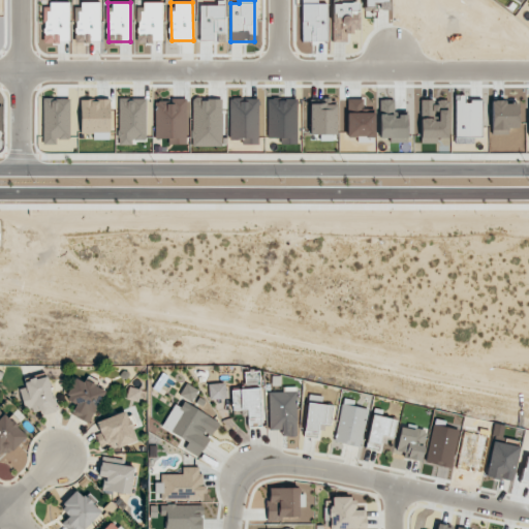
[(68,42),(69,4),(43,3),(43,41),(68,42)]
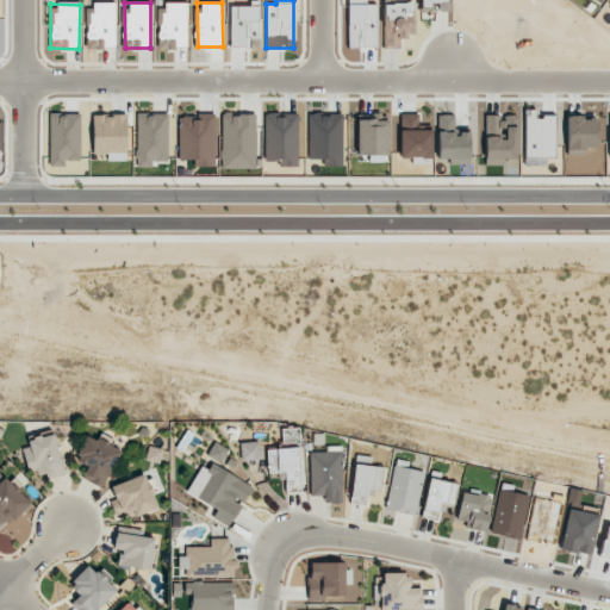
[(114,49),(114,4),(86,4),(86,48),(114,49)]
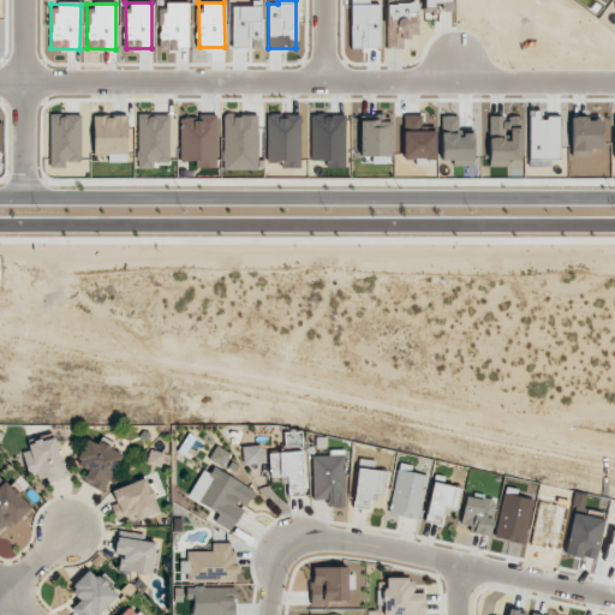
[(386,5),(387,48),(402,48),(402,39),(416,37),(415,4),(386,5)]
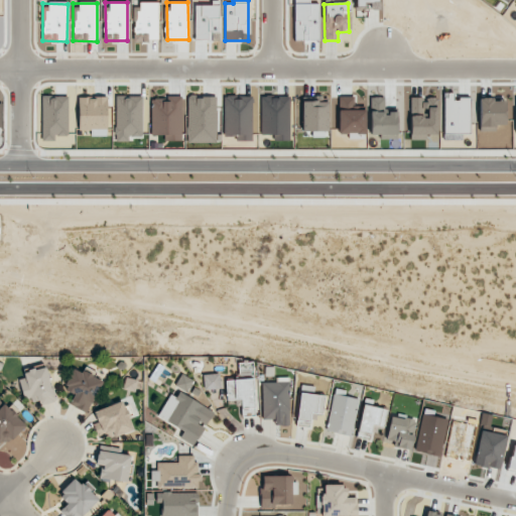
[(68,96),(41,96),(41,141),(55,141),(55,136),(69,136),(68,96)]
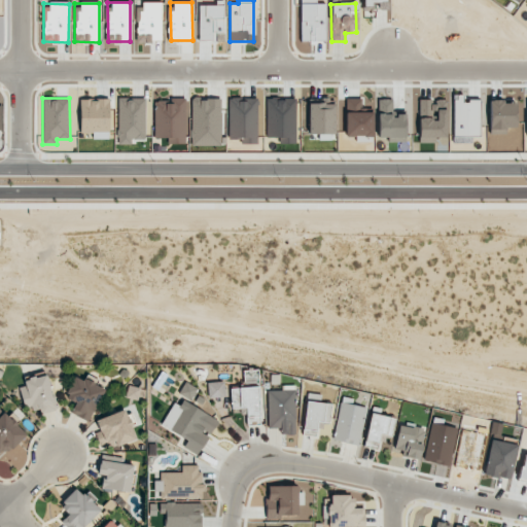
[(131,144),(132,138),(145,138),(145,99),(118,98),(117,144),(131,144)]
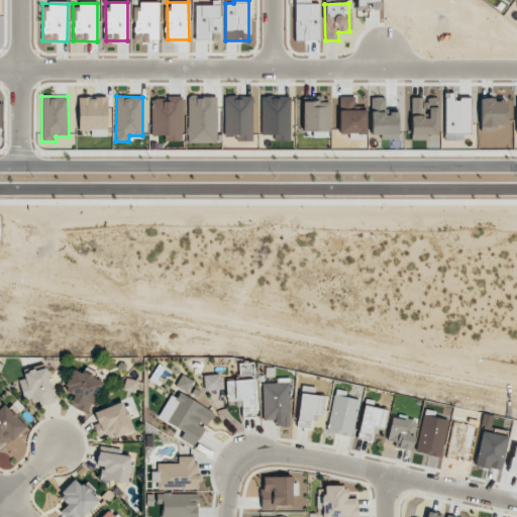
[(251,96),(223,97),(224,136),(237,136),(237,141),(252,140),(251,96)]
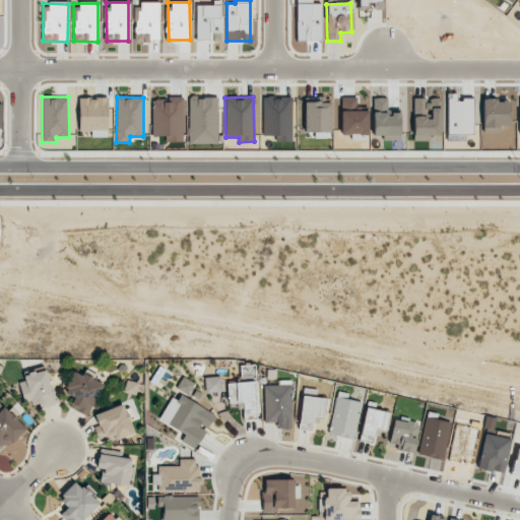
[(108,99),(79,98),(78,131),(91,131),(91,137),(108,137),(108,99)]
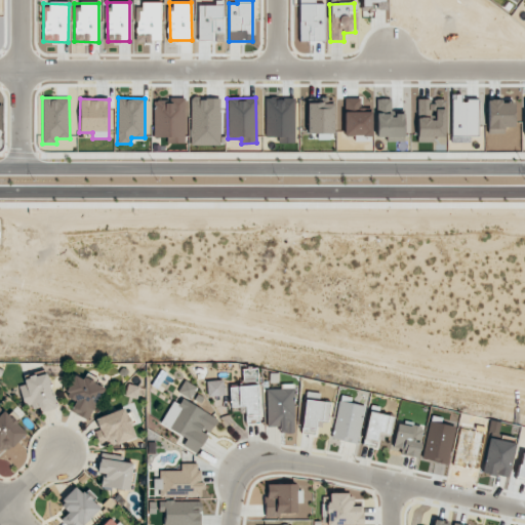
[(153,99),(154,137),(167,137),(167,143),(185,143),(184,98),(153,99)]
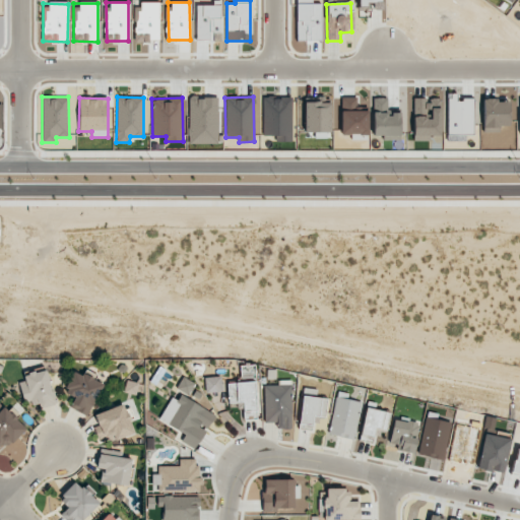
[(305,133),(330,132),(329,98),(304,99),(305,133)]
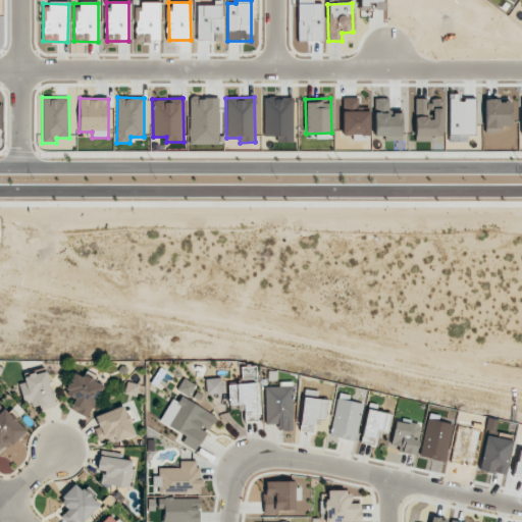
[(511,100),(484,101),(485,133),(502,133),(502,126),(511,126),(511,100)]
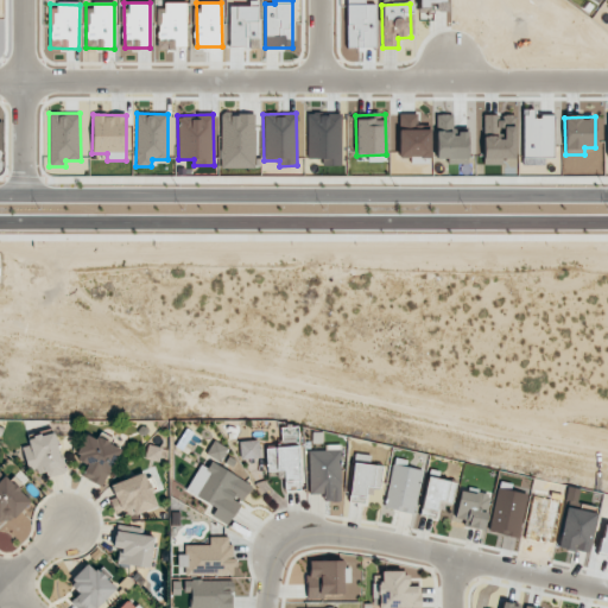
[(45,479),(65,473),(55,431),(29,437),(30,445),(23,447),(30,475),(44,472),(45,479)]
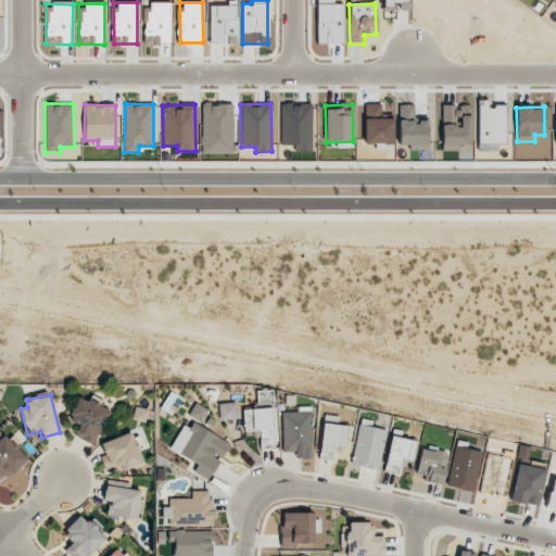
[(95,445),(110,411),(100,406),(102,401),(90,395),(88,402),(78,397),(68,420),(78,426),(74,437),(95,445)]
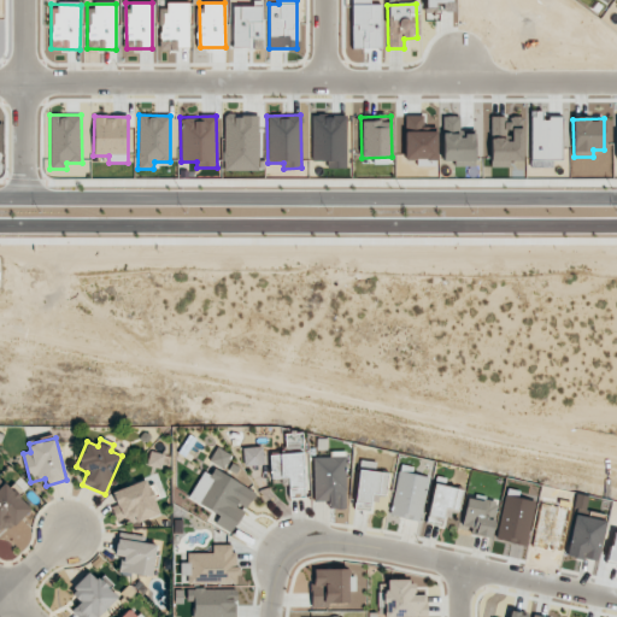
[(209,462),(223,469),(230,454),(216,447),(209,462)]
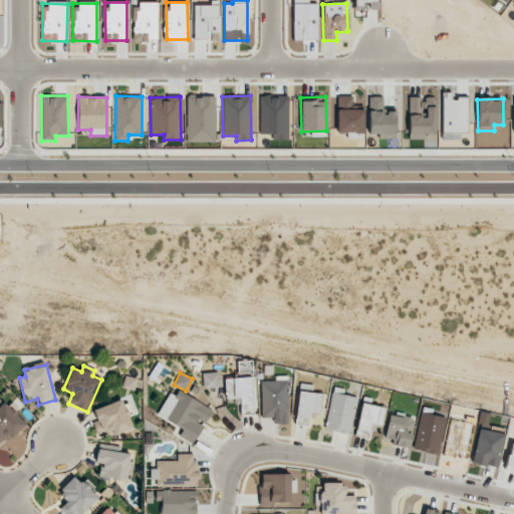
[(219,388),(218,372),(202,372),(203,389),(219,388)]
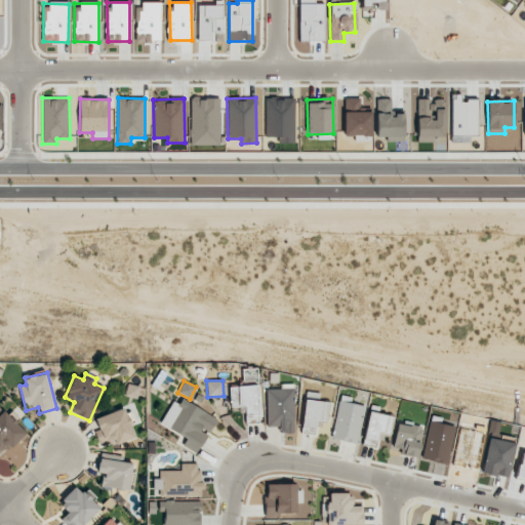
[(137,400),(142,388),(128,384),(124,396),(137,400)]
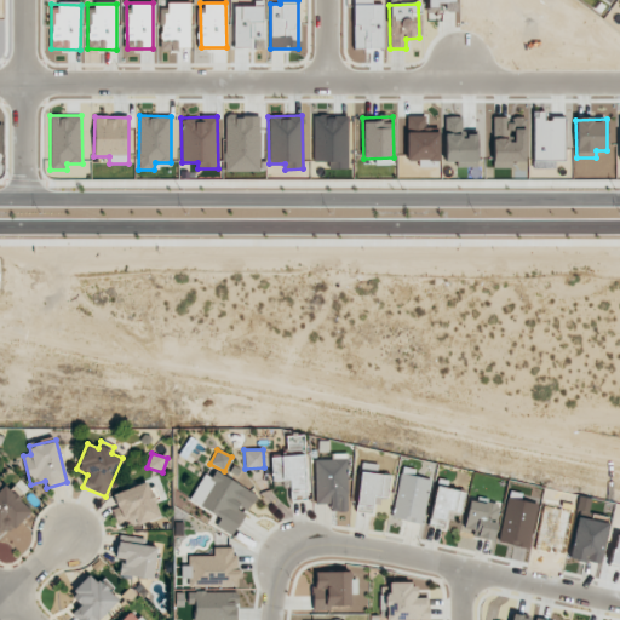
[(314,459),(315,504),(329,504),(329,511),(348,511),(346,454),(331,454),(331,459),(314,459)]
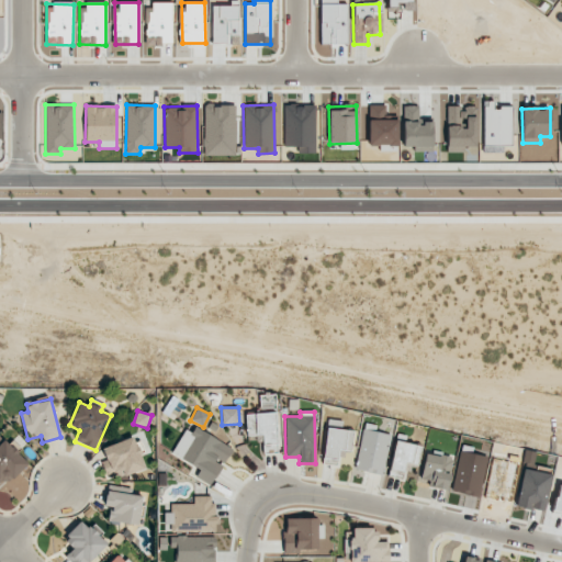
[(277,453),(276,413),(246,414),(246,438),(262,437),(262,453),(277,453)]
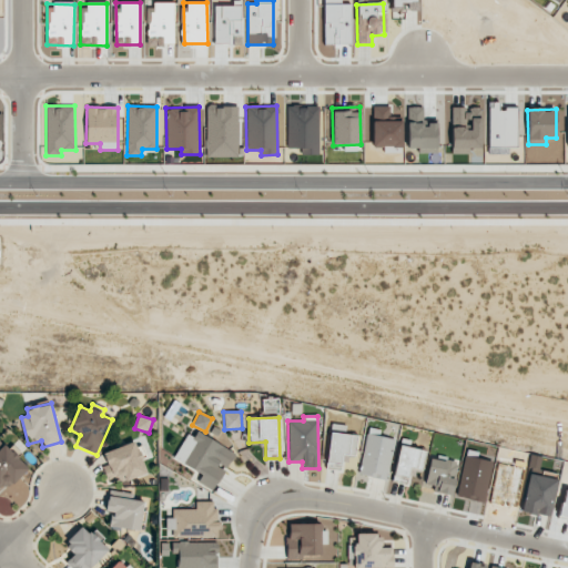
[(213,492),(225,469),(226,469),(235,453),(191,429),(175,460),(202,474),(198,483),(213,492)]
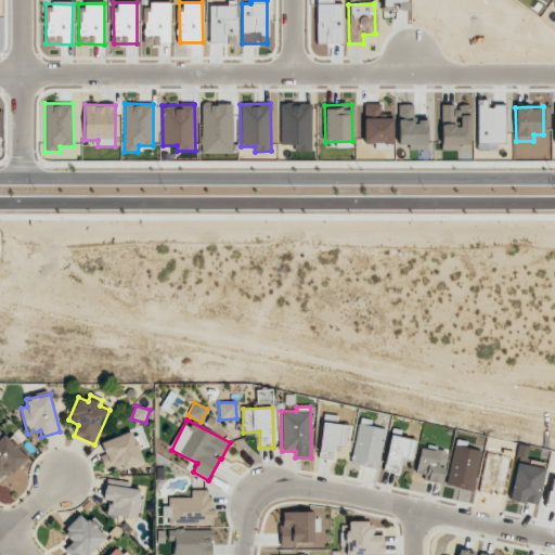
[(348,426),(322,423),(318,456),(332,459),(334,442),(346,444),(348,426)]
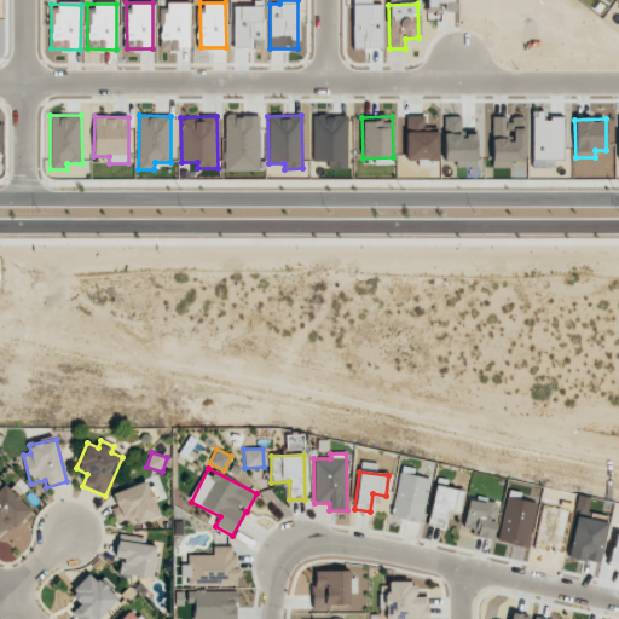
[(429,479),(399,473),(389,516),(420,522),(429,479)]
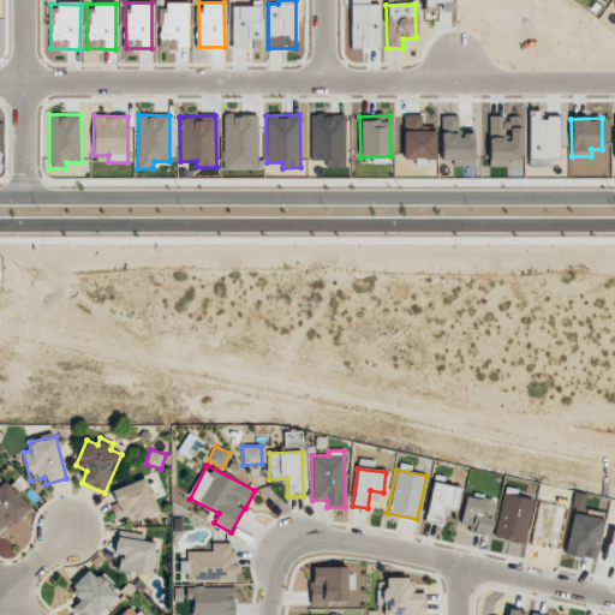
[(111,490),(115,505),(111,507),(114,517),(126,513),(130,523),(159,513),(147,478),(111,490)]
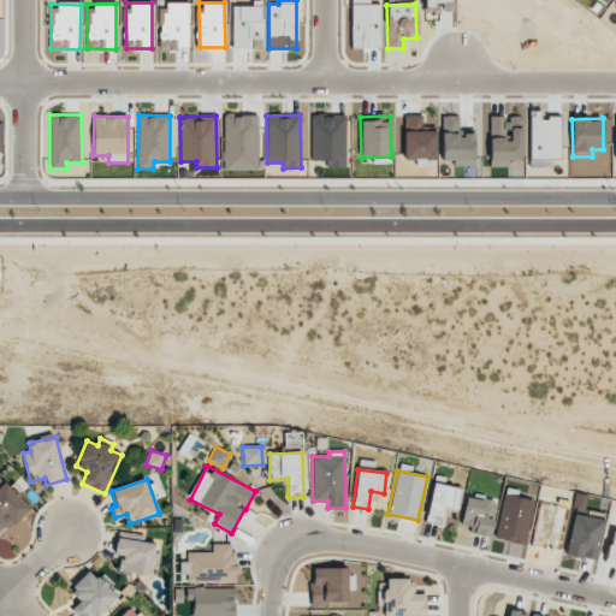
[(0,534),(30,508),(19,496),(21,495),(7,480),(0,486),(0,534)]
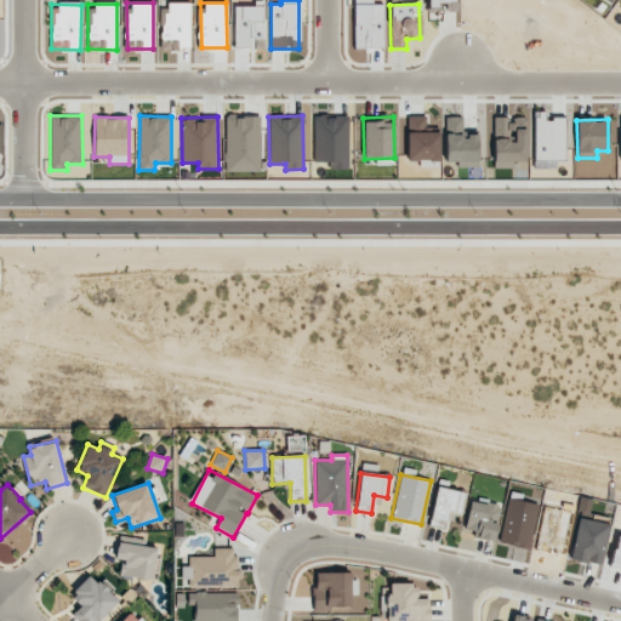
[(466,494),(437,486),(428,524),(444,528),(448,511),(461,513),(466,494)]
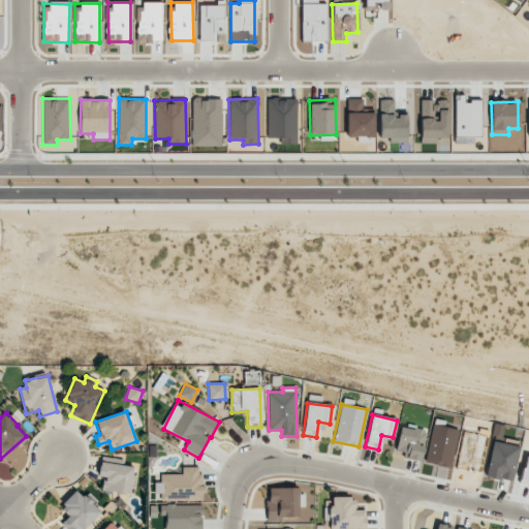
[(395,454),(421,460),(427,430),(401,425),(395,454)]
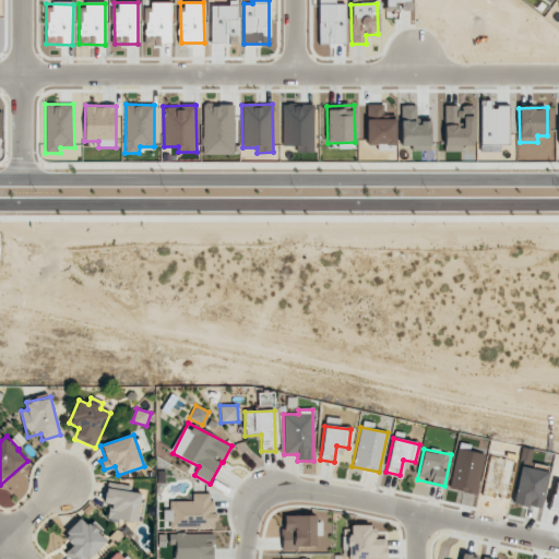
[(513,504),(542,509),(547,471),(519,466),(513,504)]
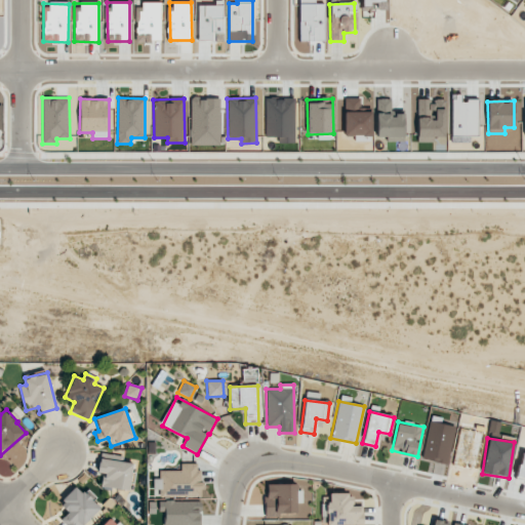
[(133,462),(98,458),(97,473),(103,473),(101,487),(130,490),(133,462)]
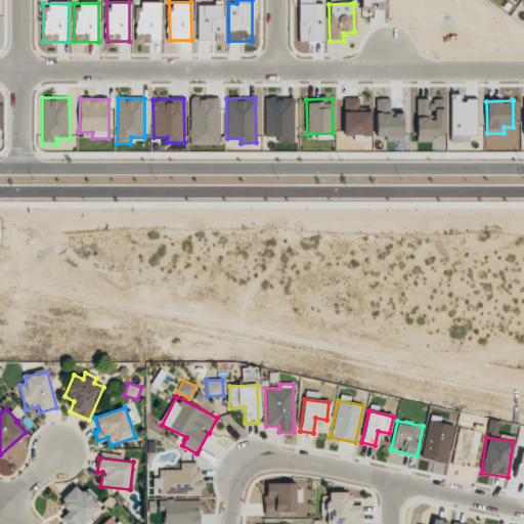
[(161,495),(201,494),(200,463),(180,463),(180,469),(159,470),(159,478),(153,478),(153,488),(161,487),(161,495)]
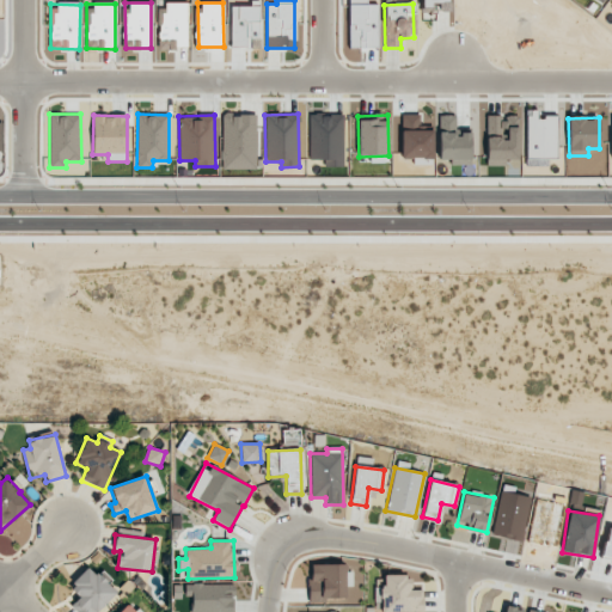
[(310,600),(346,599),(346,586),(350,585),(350,563),(308,564),(310,600)]
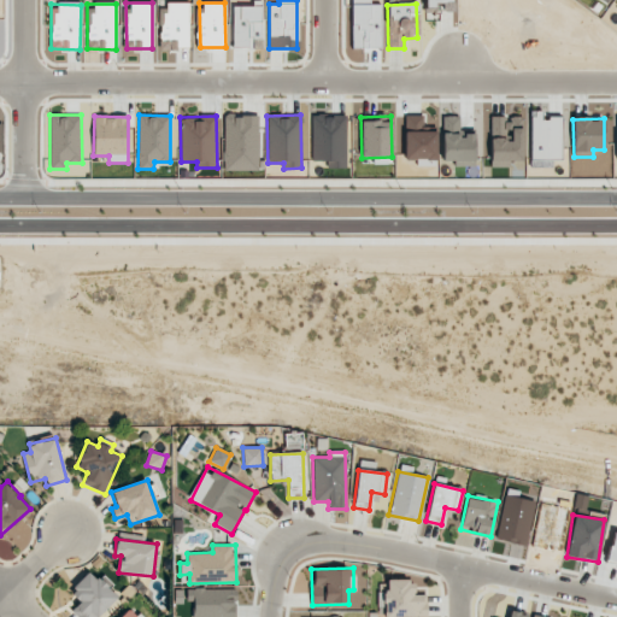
[(77,616),(97,616),(119,597),(100,576),(97,581),(89,573),(69,592),(80,603),(71,610),(77,616)]
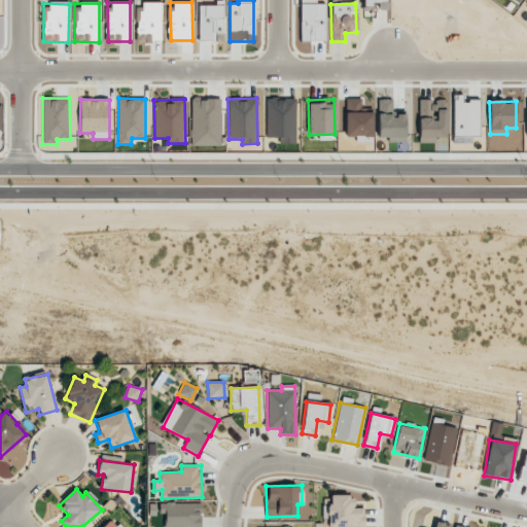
[(364,526),(364,507),(353,508),(353,495),(328,496),(328,526),(364,526)]
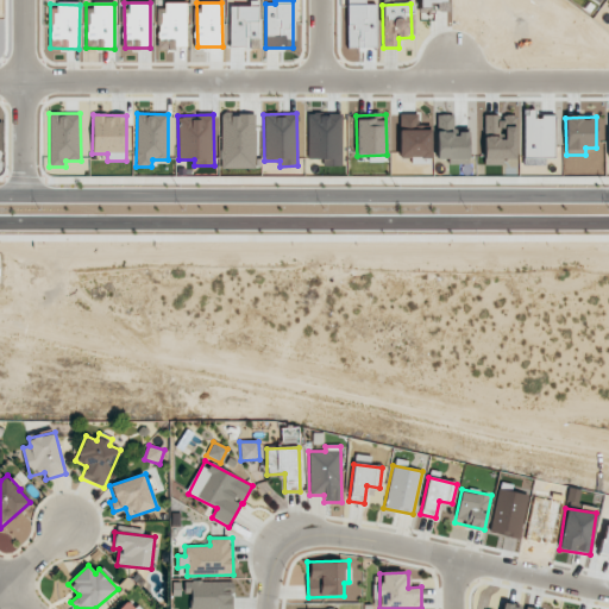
[(232,608),(233,582),(184,581),(183,592),(190,592),(189,608),(232,608)]
